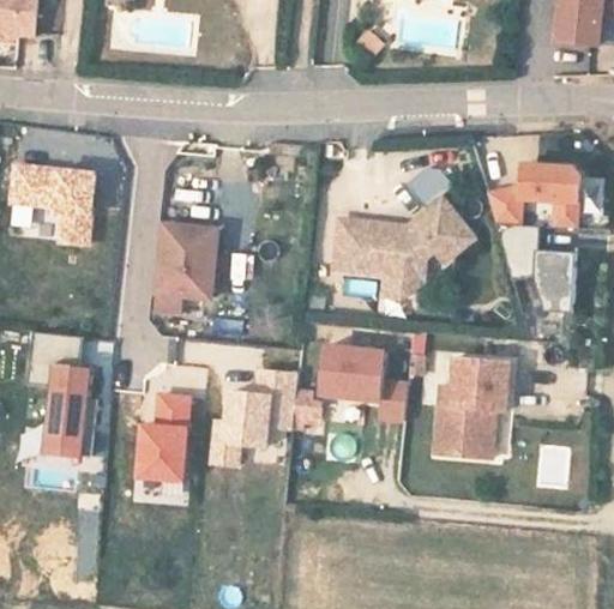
[(0,0),(0,35),(18,37),(18,34),(34,35),(37,0),(0,0)]
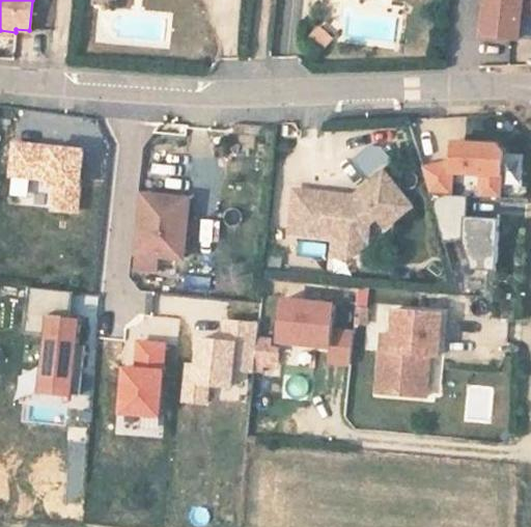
[(483,0),(479,36),(514,40),(518,14),(530,15),(530,0),(483,0)]
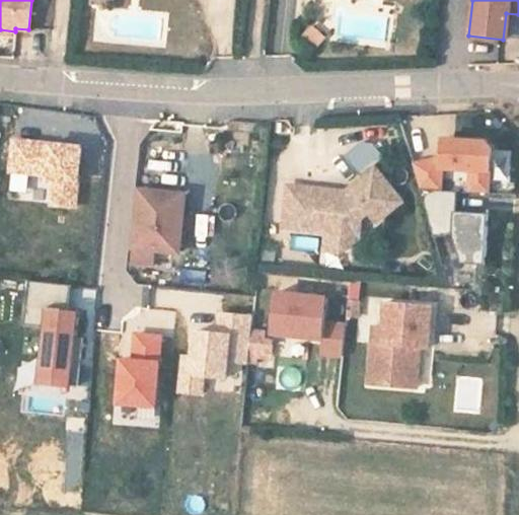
[(303,34),(323,43),(329,28),(309,20),(303,34)]
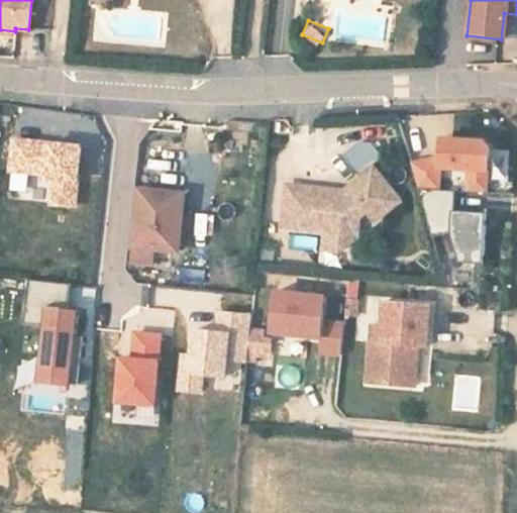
[(408,162),(415,187),(436,188),(437,167),(467,168),(466,189),(484,190),(486,144),(481,139),(437,137),(437,157),(408,162)]
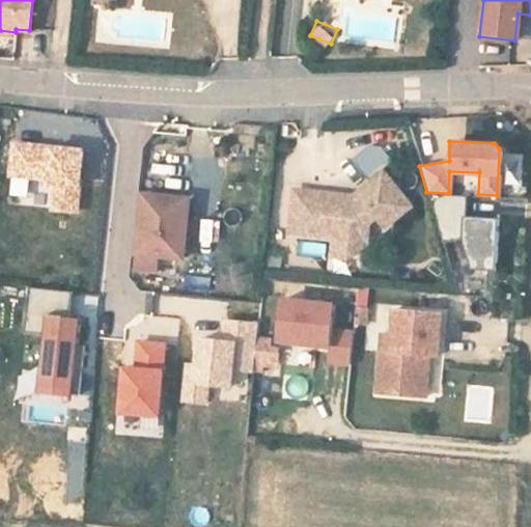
[(83,151),(15,144),(11,175),(48,179),(48,185),(55,186),(52,209),(77,212),(83,151)]
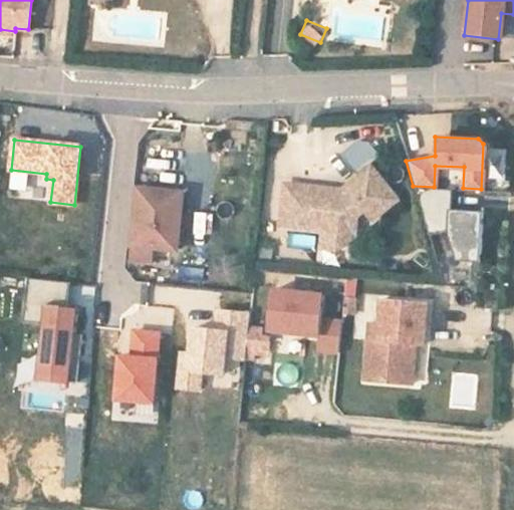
[(316,185),(283,182),(280,207),(296,209),(294,225),(321,229),(319,246),(335,248),(352,234),(354,214),(362,208),(370,217),(395,197),(368,165),(343,185),(348,191),(339,199),(326,197),(316,185)]
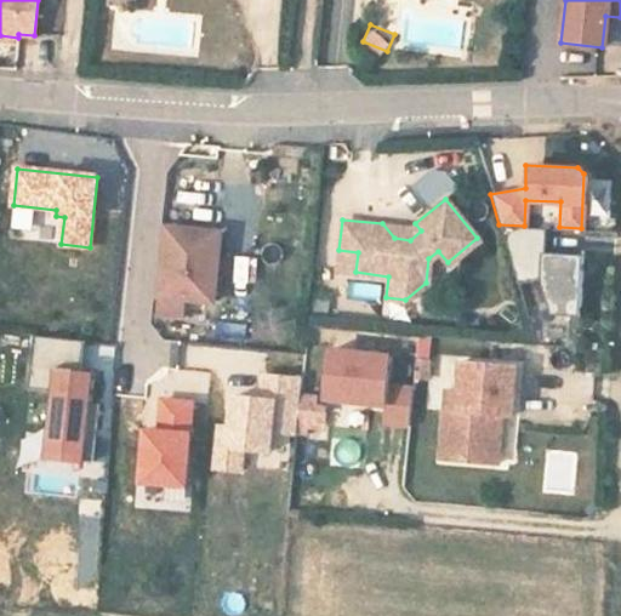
[(409,228),(382,223),(394,238),(410,240),(421,231),(415,223),(409,228)]
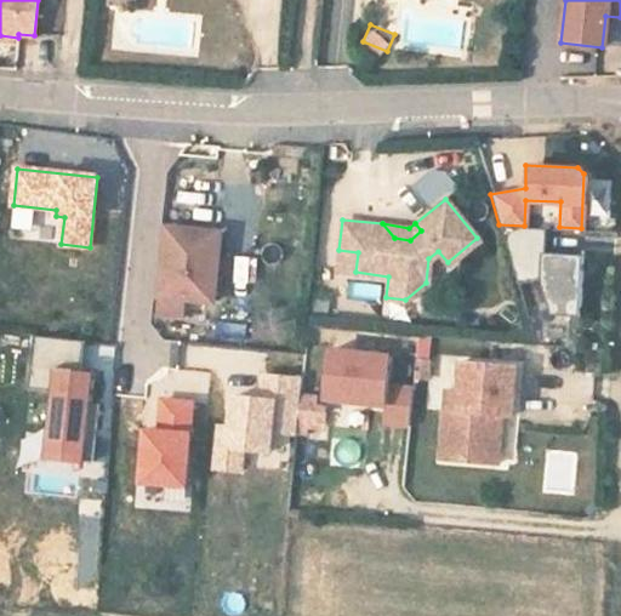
[(524,226),(499,224),(516,283),(539,275),(550,313),(577,314),(581,252),(542,251),(543,227),(524,226)]
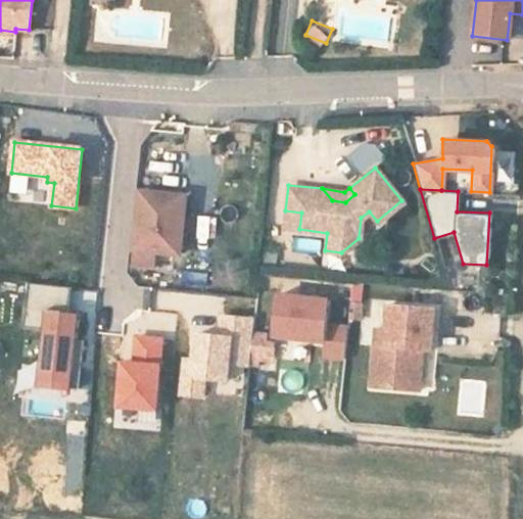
[(145,200),(140,254),(139,268),(161,270),(162,256),(187,258),(192,205),(145,200)]
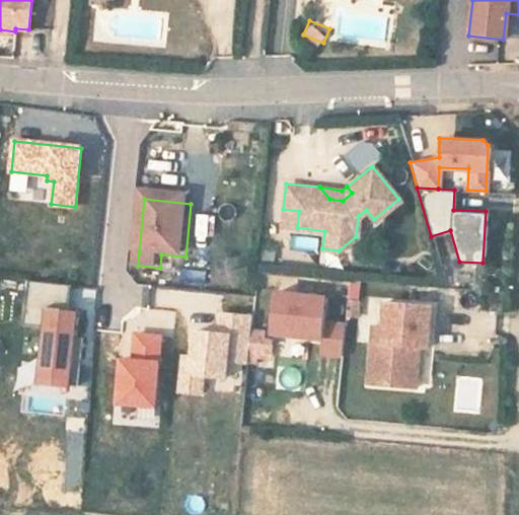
[(299,211),(283,209),(281,225),(297,227),(299,211)]
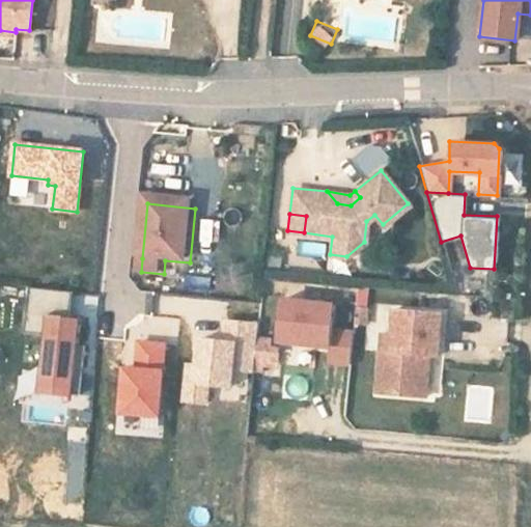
[(38,288),(31,287),(28,312),(36,313),(38,288)]
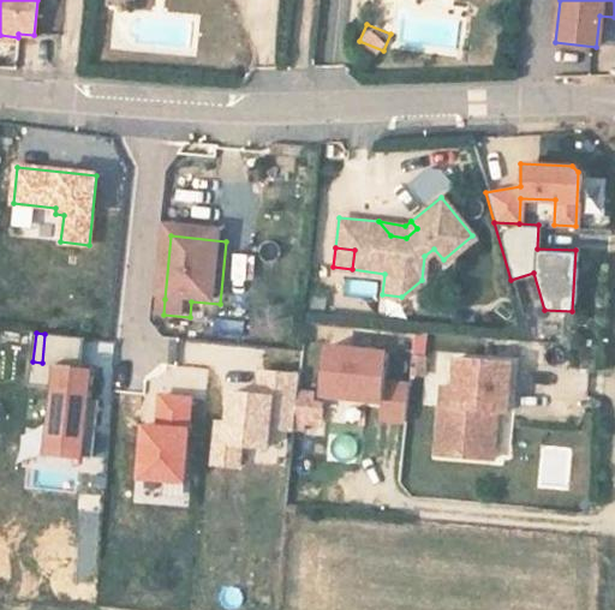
[(85,338),(45,334),(42,363),(33,362),(30,384),(53,388),(46,453),(93,458),(100,401),(91,400),(95,370),(82,369),(85,338)]
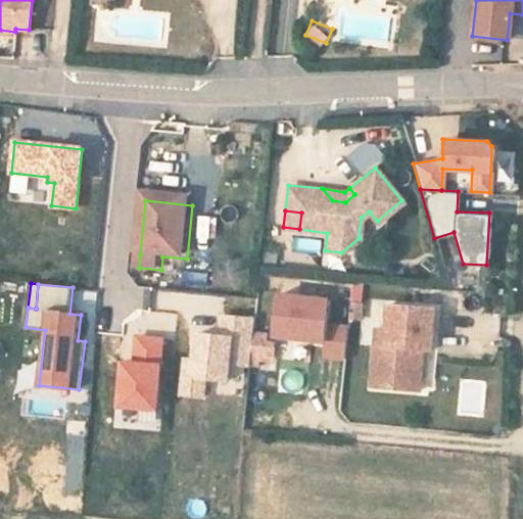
[(327,302),(275,297),(271,337),(322,343),(321,356),(342,358),(345,328),(325,326),(327,302)]
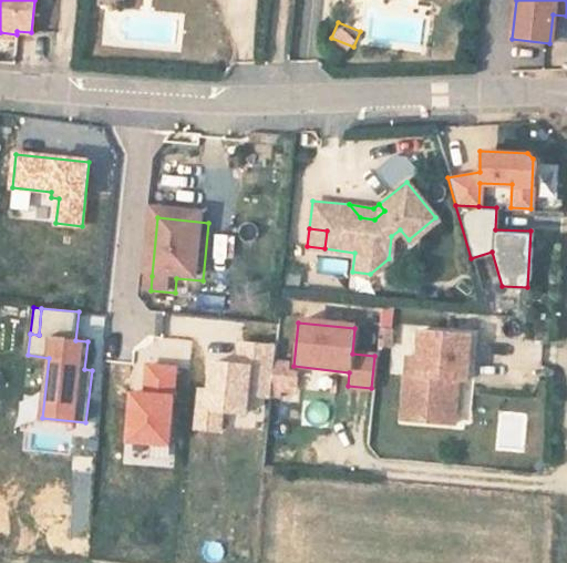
[(470,334),(420,329),(418,357),(415,374),(404,372),(401,418),(444,422),(447,378),(456,378),(465,379),(470,334)]
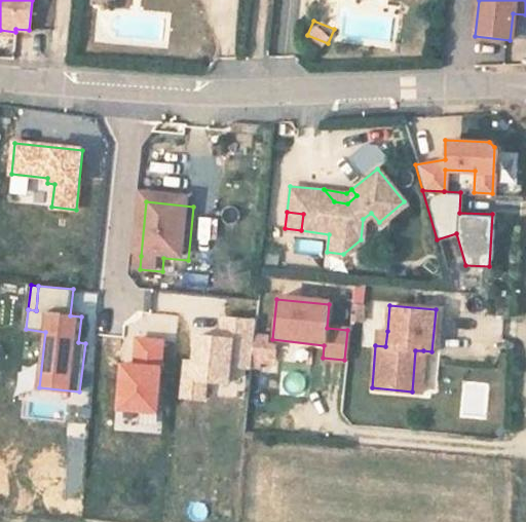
[(227,366),(249,368),(252,336),(253,321),(221,317),(219,337),(195,335),(193,362),(184,361),(180,397),(201,399),(202,380),(225,383),(227,366)]
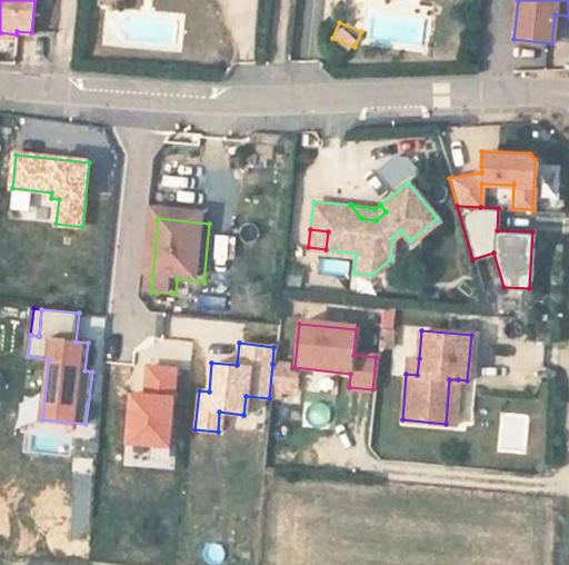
[(419,358),(408,357),(406,374),(417,375),(419,358)]
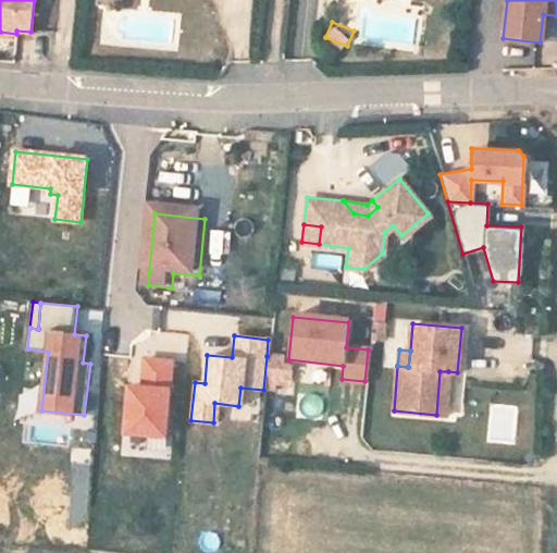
[(175,356),(149,354),(147,382),(134,381),(131,428),(170,430),(175,356)]
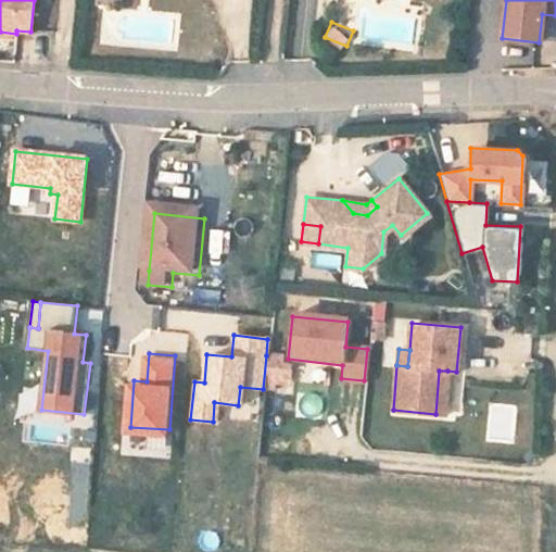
[(286,358),(266,355),(263,389),(262,396),(275,397),(277,384),(283,385),(286,358)]
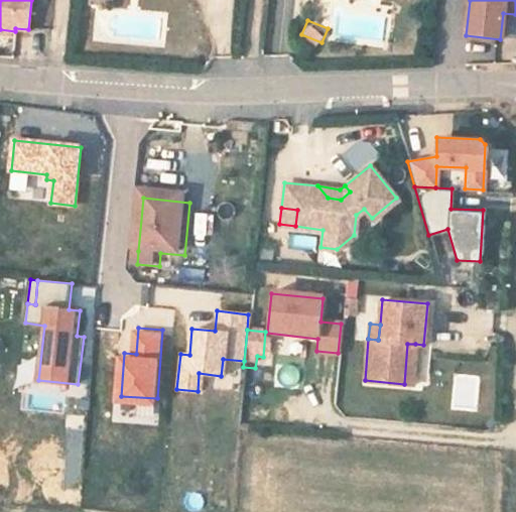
[(415,344),(407,344),(404,384),(411,384),(415,344)]
